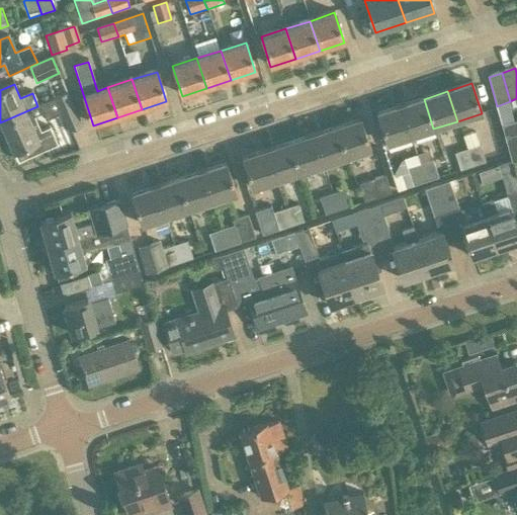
[(50,127),(40,132),(34,117),(44,113),(47,121),(61,115),(69,134),(83,126),(68,92),(53,99),(37,106),(30,109),(0,122),(17,162),(58,146),(50,127)]
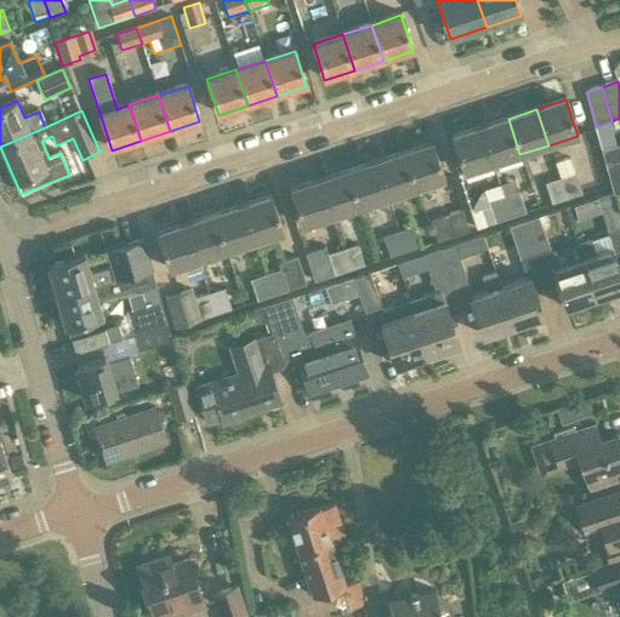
[(508,119),(479,127),(491,164),(519,154),(508,119)]
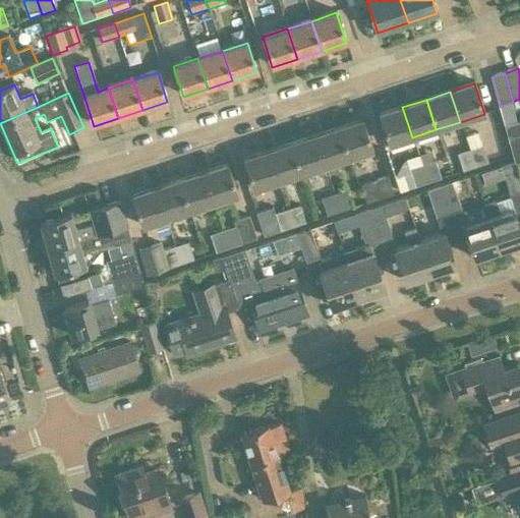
[(388,146),(412,137),(402,107),(378,115),(388,146)]
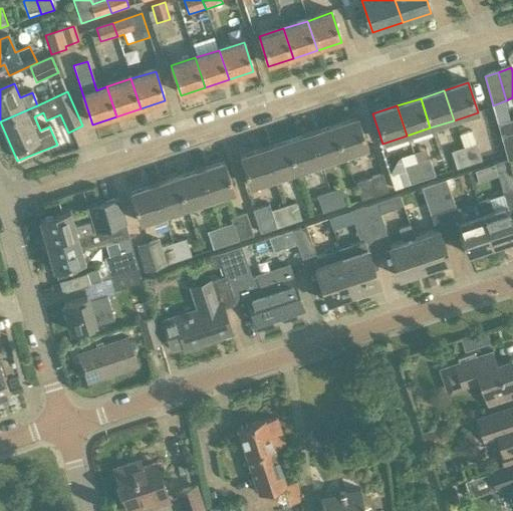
[(334,126),(344,157),(368,149),(358,118),(334,126)]
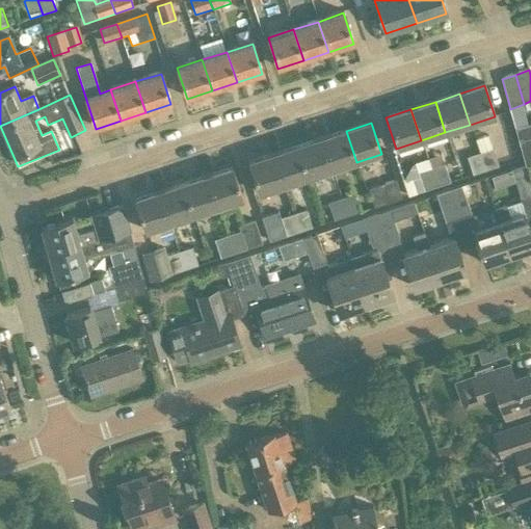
[(346,131),(321,139),(332,169),(356,162),(346,131)]
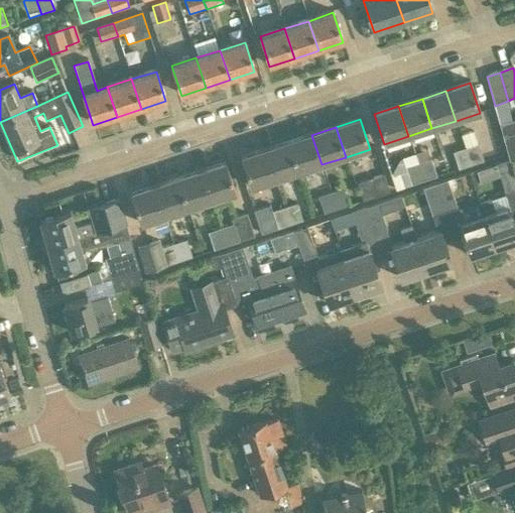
[(311,135),(288,142),(298,172),(322,164),(311,135)]
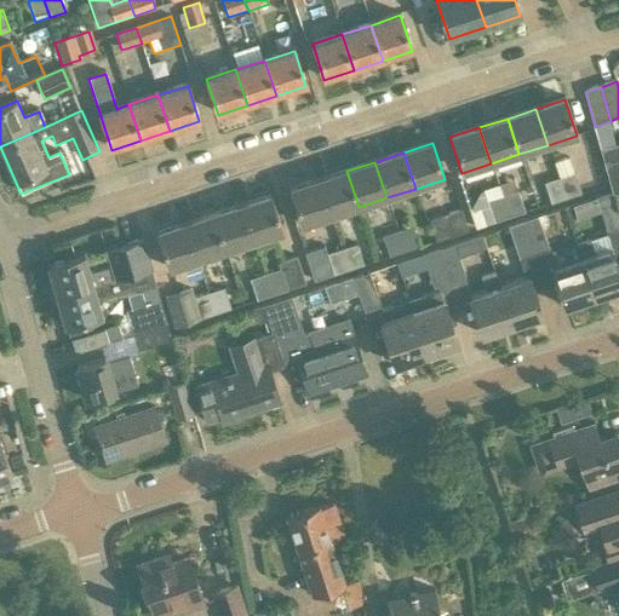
[(347,171),(319,180),(331,217),(359,207),(347,171)]
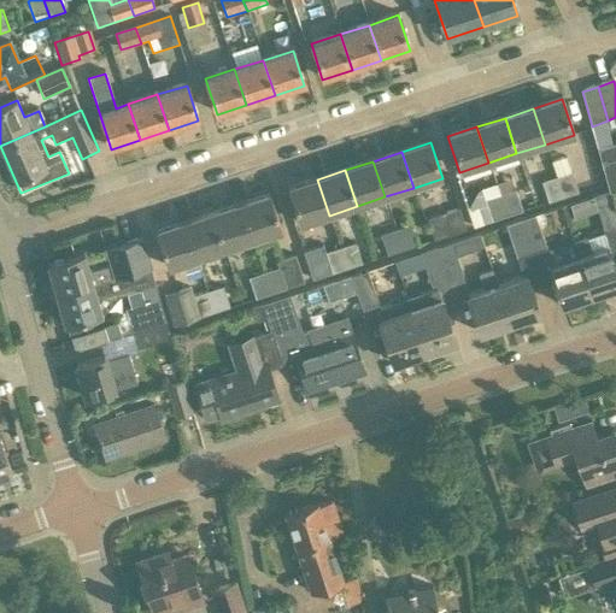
[(556,178),(563,200),(579,194),(572,174),(556,178)]
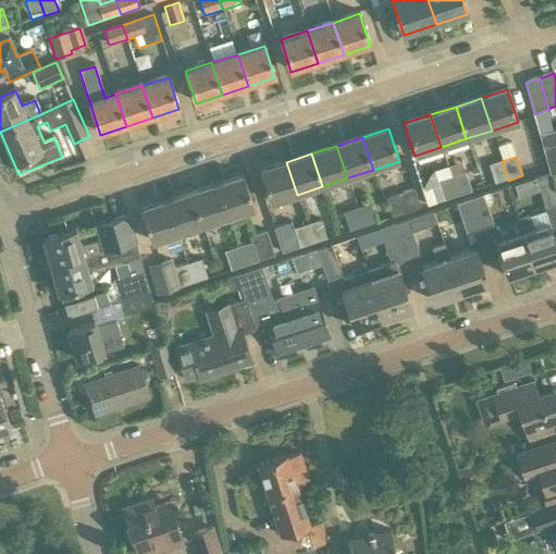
[(495,185),(508,181),(502,161),(489,165),(495,185)]
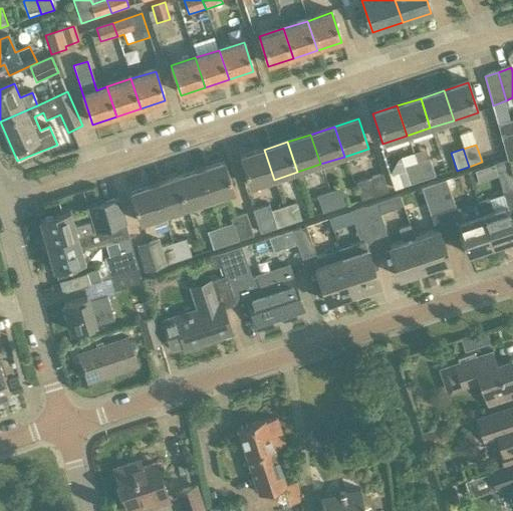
[(250,188),(274,180),(264,150),(240,158),(250,188)]
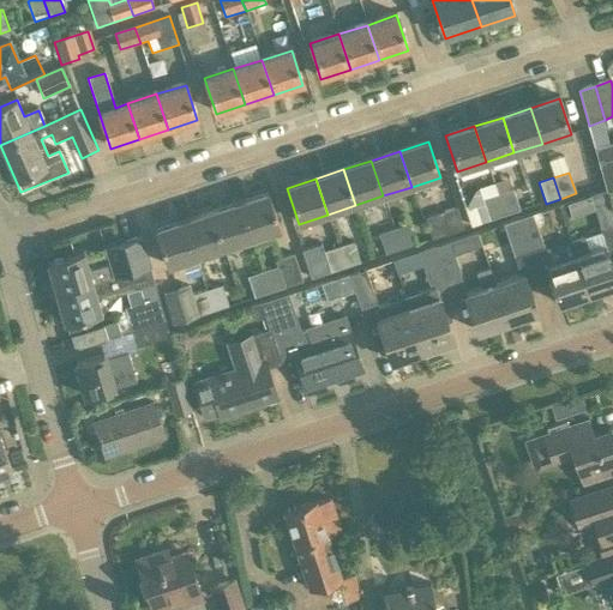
[(512,191),(497,197),(504,217),(521,212),(512,191)]
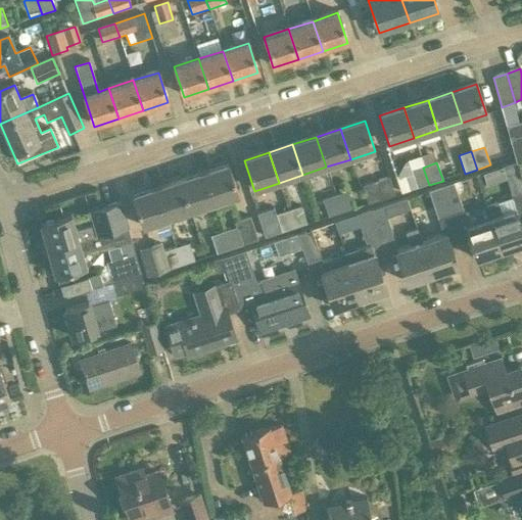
[(497,203),(486,207),(502,252),(521,244),(521,229),(520,225),(521,224),(521,183),(517,164),(503,169),(515,210),(502,215),(497,203)]
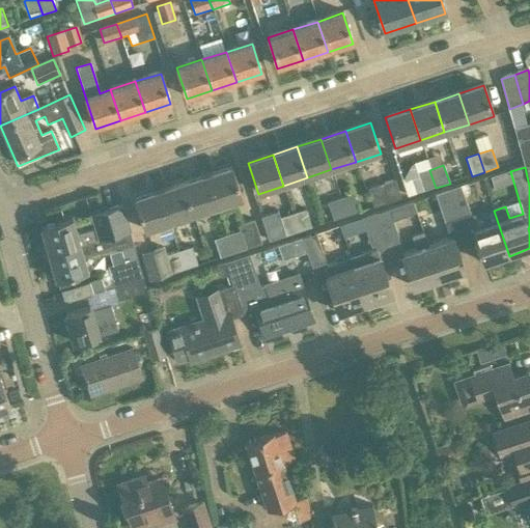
[(207,176),(217,207),(242,199),(231,168),(207,176)]
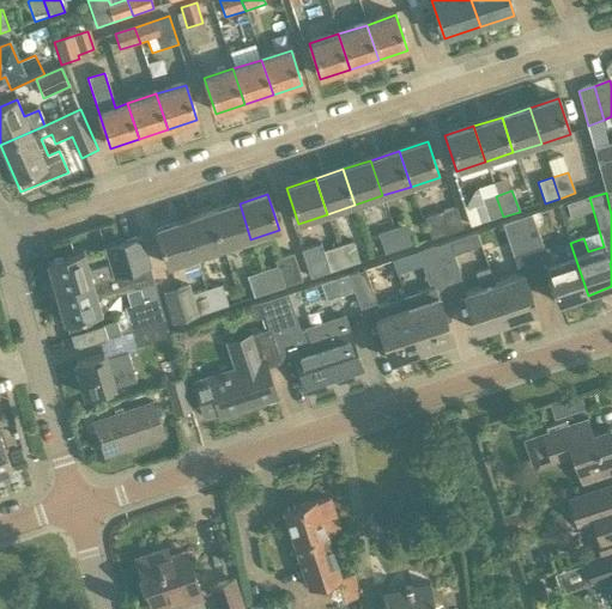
[(496,196),(483,200),(490,221),(503,217),(496,196)]
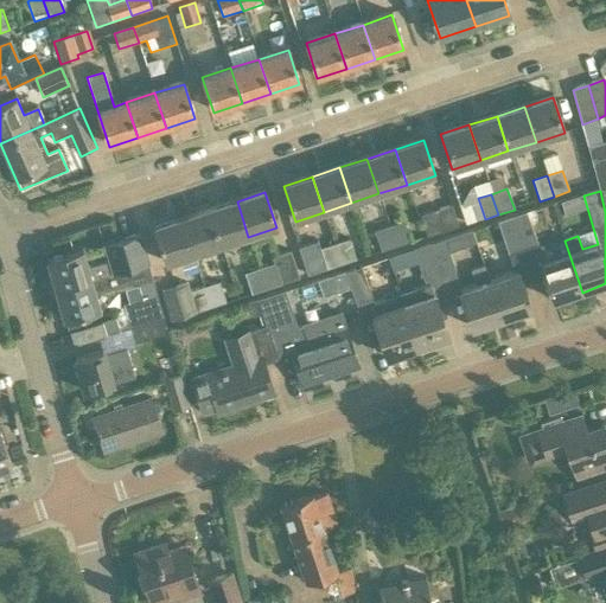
[(237,201),(209,211),(221,245),(248,237),(237,201)]
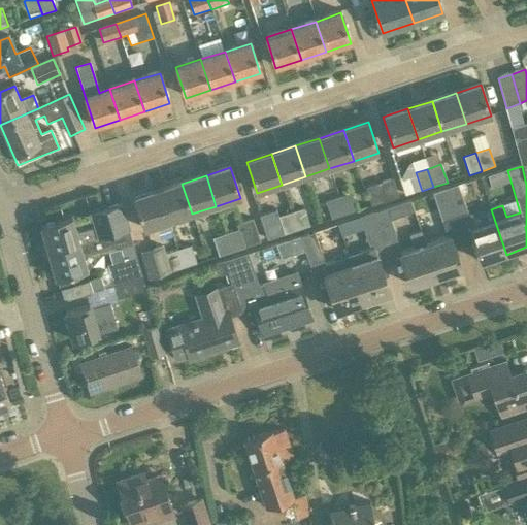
[(393,181),(366,190),(371,207),(398,198),(393,181)]
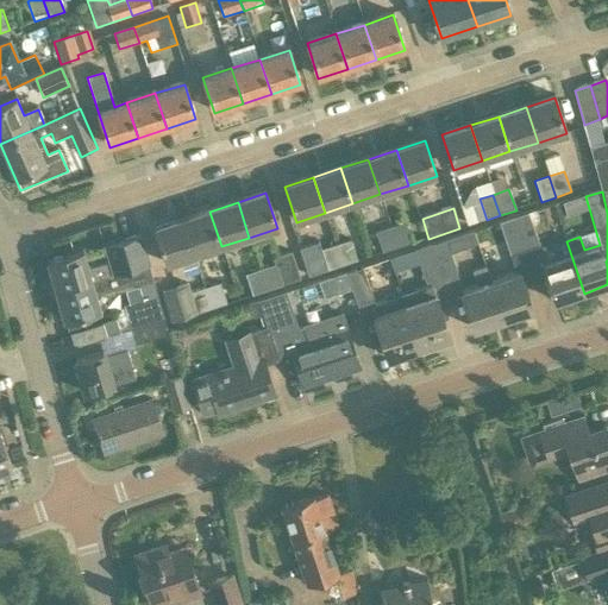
[(210,212),(182,221),(194,256),(221,246),(210,212)]
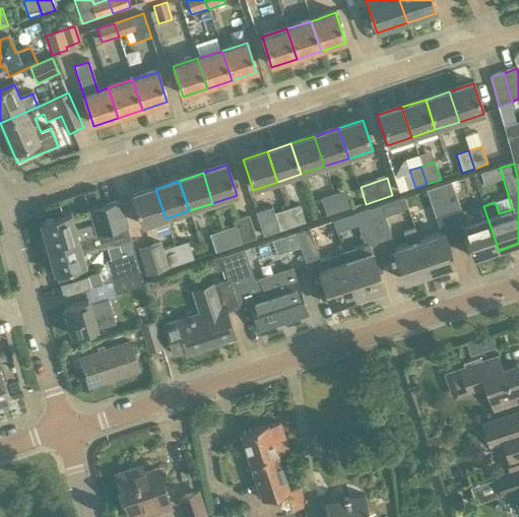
[(451,184),(440,187),(449,215),(460,211),(451,184)]
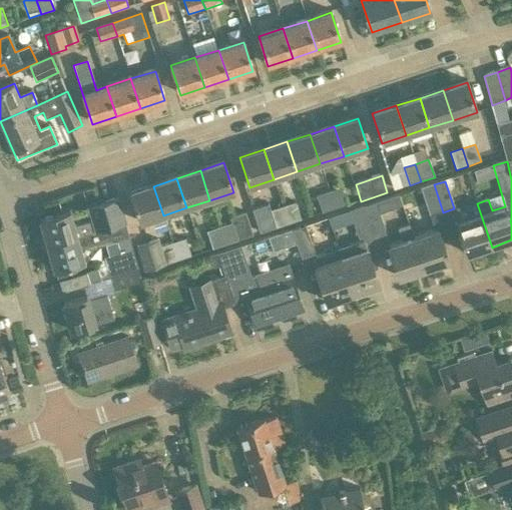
[(430,216),(443,212),(434,184),(421,189),(430,216)]
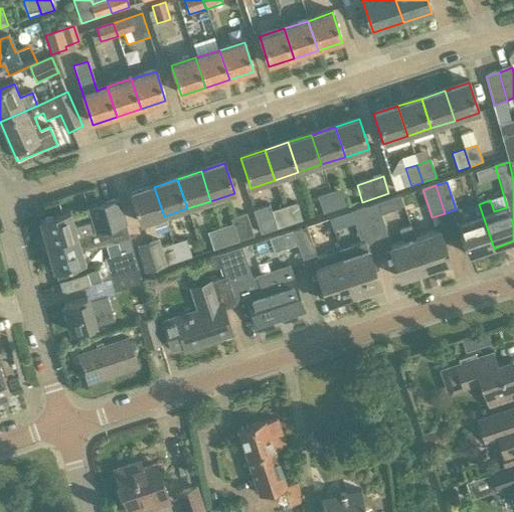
[(154,187),(130,195),(140,224),(153,220),(156,228),(166,224),(164,216),(154,187)]
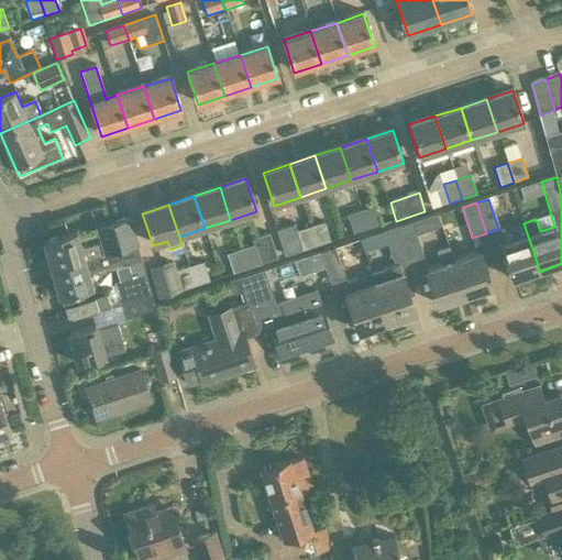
[(362,211),(367,230),(382,226),(375,207),(362,211)]
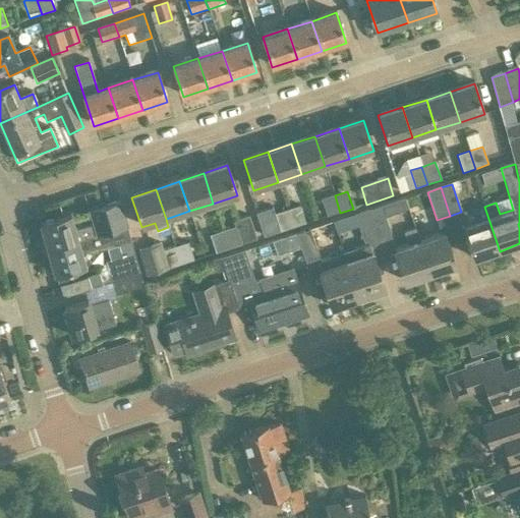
[(327,218),(340,213),(335,195),(322,200),(327,218)]
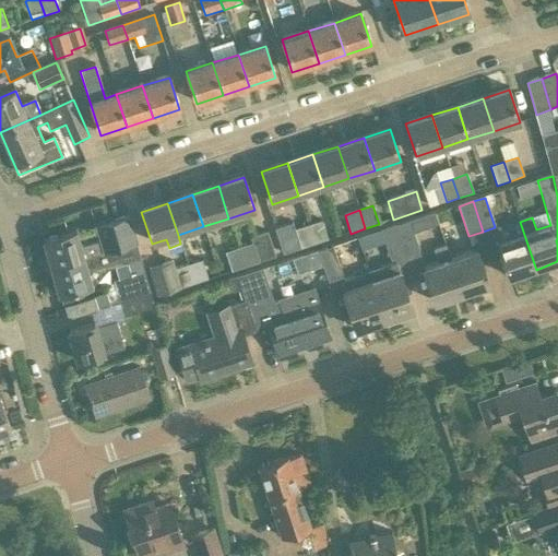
[(44,241),(51,270),(137,246),(129,219),(96,227),(101,243),(81,248),(75,232),(44,241)]
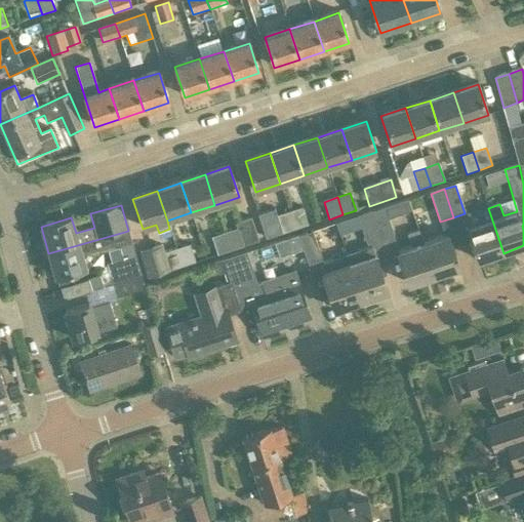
[(289,213),(294,231),(309,227),(303,208),(289,213)]
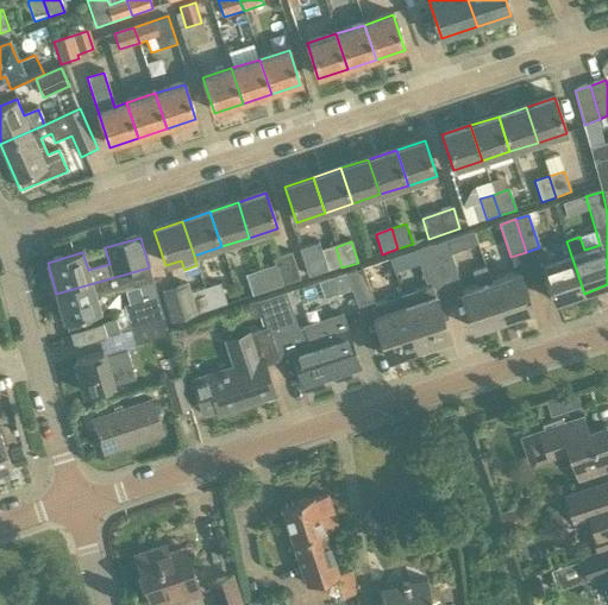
[(447,241),(433,246),(444,278),(457,273),(451,256),(447,241)]
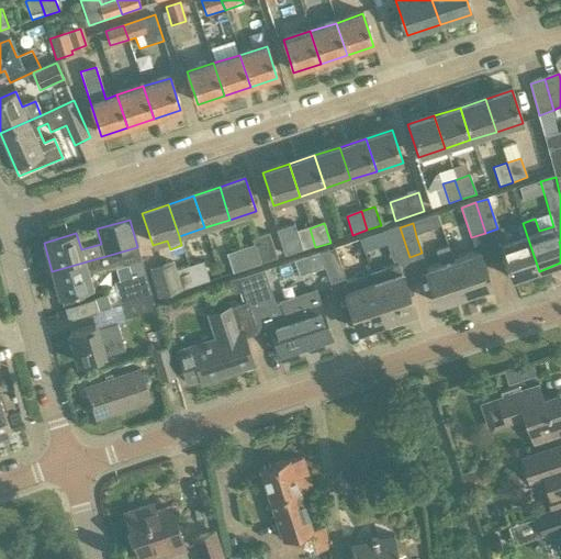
[(523,223),(498,231),(503,245),(501,245),(504,257),(512,280),(539,271),(523,223)]
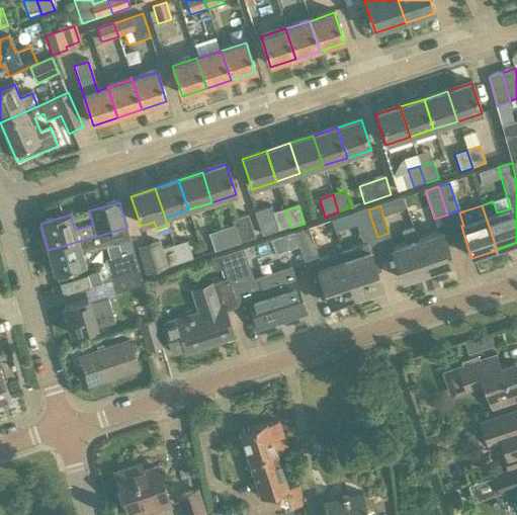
[(271,208),(255,213),(263,237),(290,228),(285,210),(272,215),(271,208)]
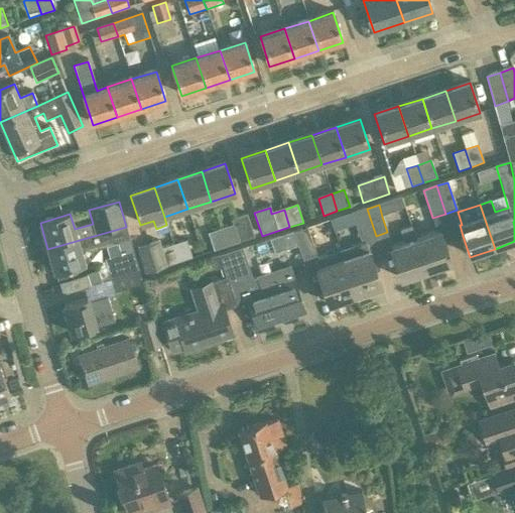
[(365,209),(351,214),(360,239),(374,234),(365,209)]
